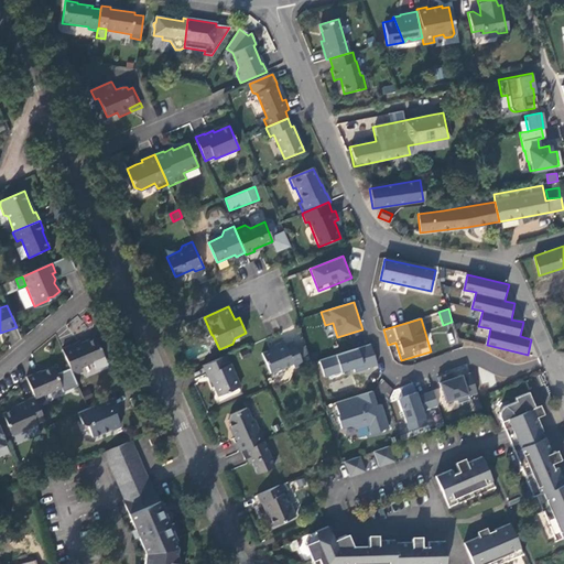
[(260,349),(269,369),(291,359),(293,365),(302,360),(291,337),(283,340),(282,338),(272,342),(272,344),(260,349)]
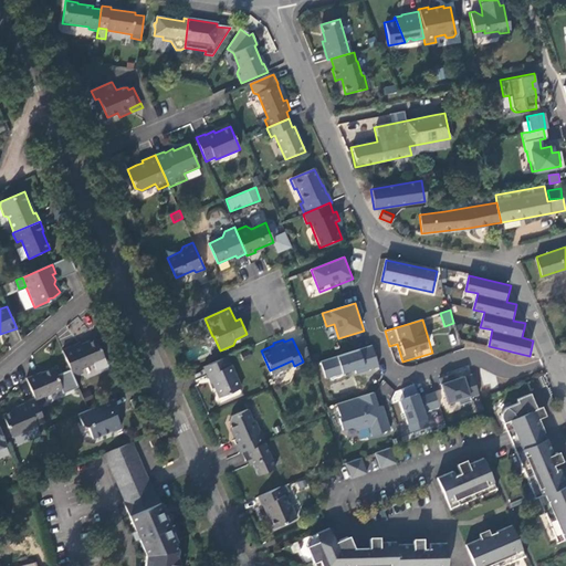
[(72,347),(62,350),(74,377),(83,374),(81,369),(105,358),(96,339),(82,346),(81,344),(72,347)]
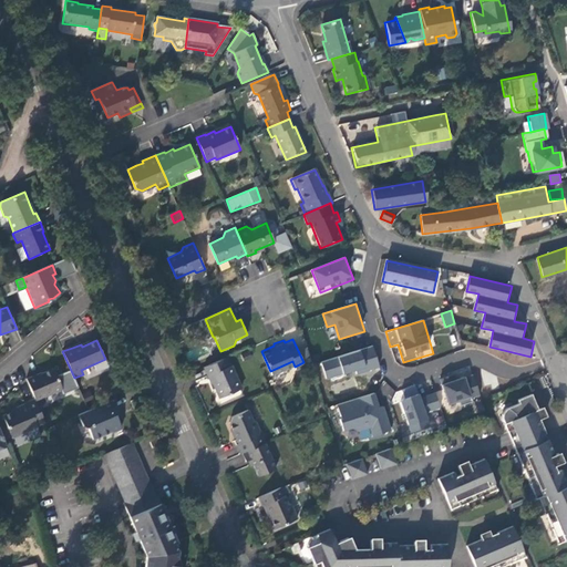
[(326,381),(380,369),(374,347),(320,359),(326,381)]
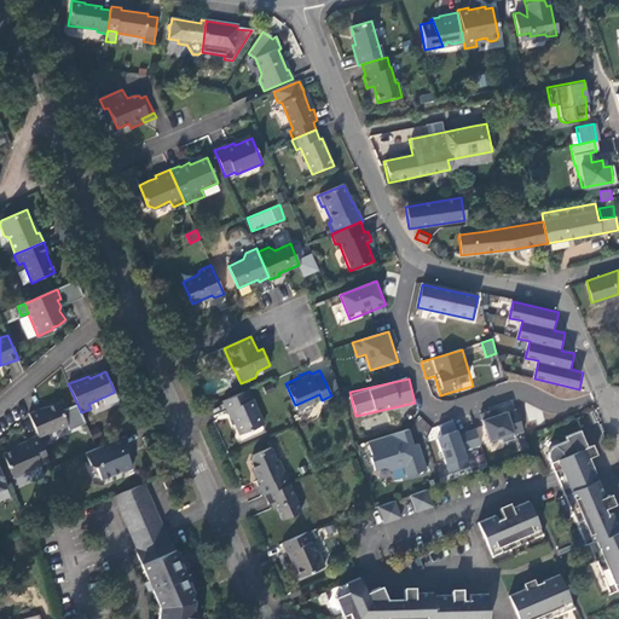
[(247,391),(224,401),(227,410),(229,410),(232,418),(239,435),(264,424),(253,399),(250,400),(247,391)]
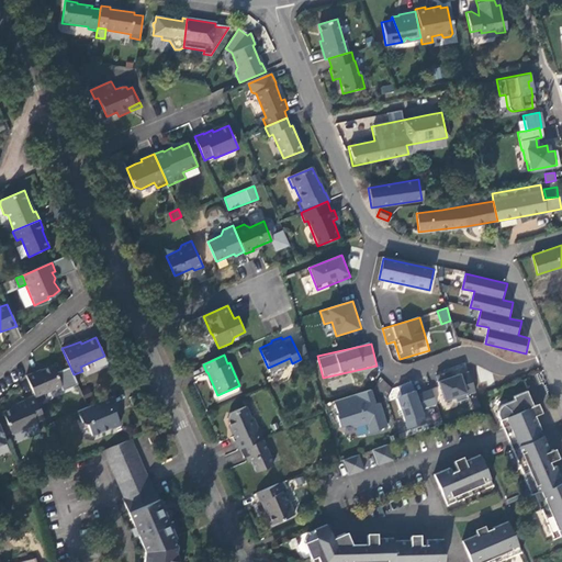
[(35,372),(26,375),(34,395),(37,402),(46,398),(44,394),(62,386),(53,366),(45,369),(36,373),(35,372)]
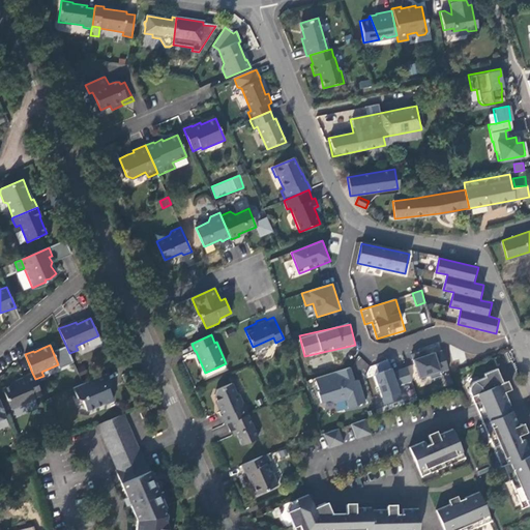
[(448,372),(442,350),(413,358),(419,380),(448,372)]
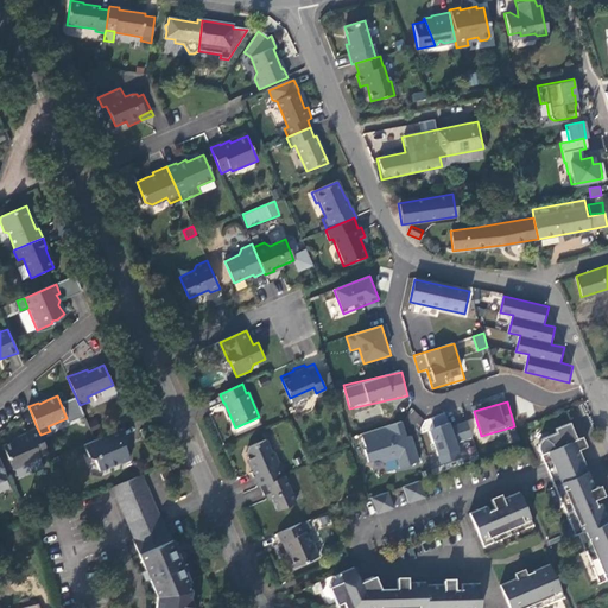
[(434,417),(435,425),(447,424),(444,415),(434,417)]
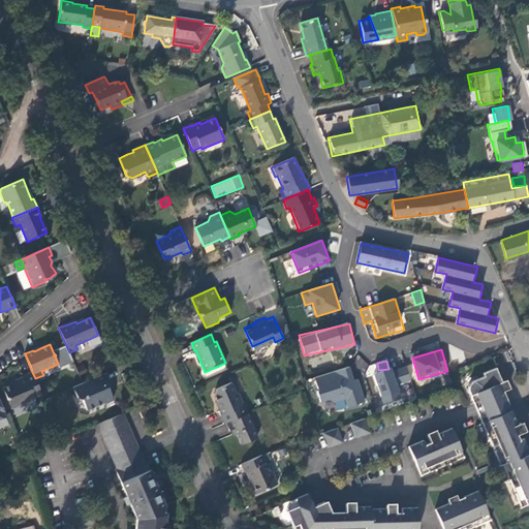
[(408,366),(396,368),(397,384),(410,383),(408,366)]
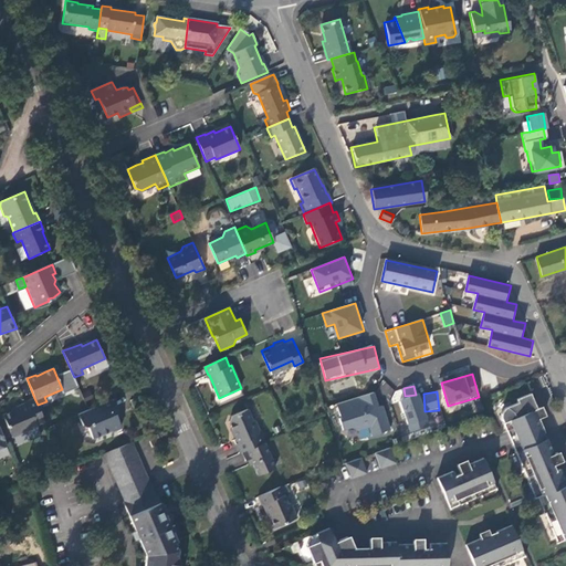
[(390,431),(384,404),(378,405),(376,392),(336,402),(346,442),(390,431)]
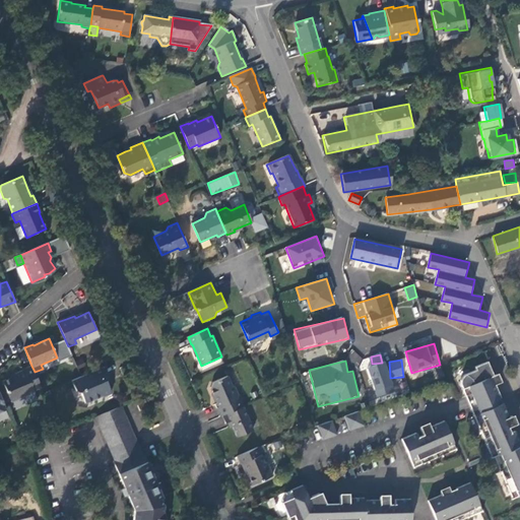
[(386,362),(368,367),(377,397),(395,392),(386,362)]
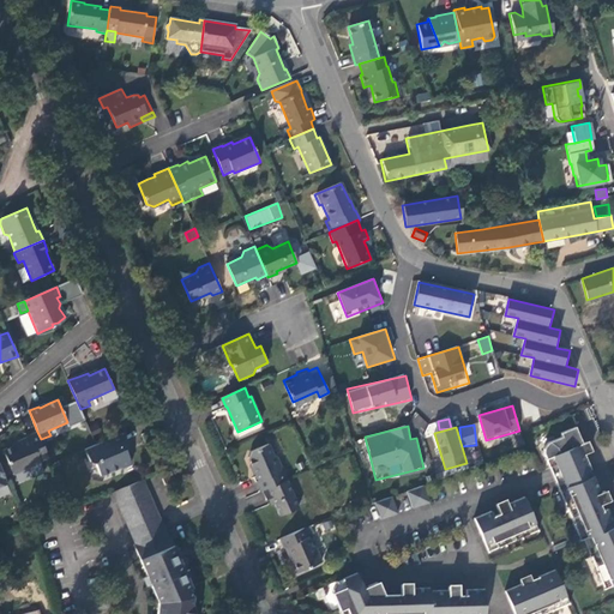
[(546,459),(549,469),(577,457),(573,449),(583,445),(576,427),(560,433),(561,437),(552,441),(548,443),(546,444),(545,446),(543,449),(543,452),(545,456),(546,459)]
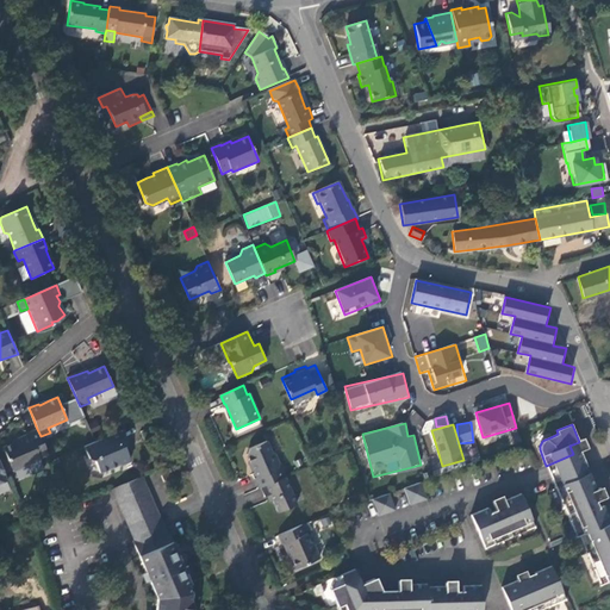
[(44,456),(48,455),(41,436),(37,429),(29,433),(29,435),(19,439),(20,441),(12,444),(4,448),(13,472),(29,465),(31,471),(43,466),(39,459),(44,456)]
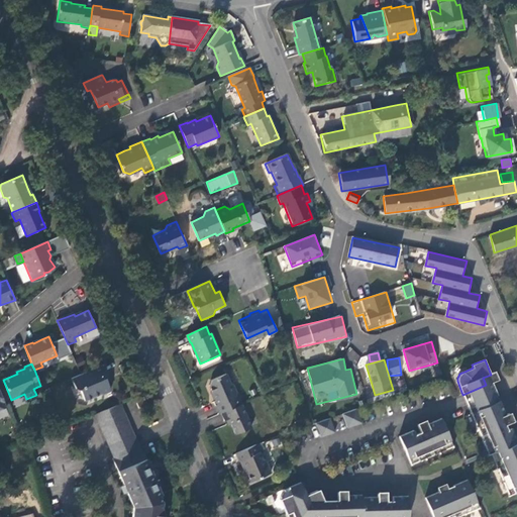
[(107,376),(103,365),(81,375),(71,379),(76,389),(80,391),(85,401),(102,394),(102,396),(110,392),(106,384),(105,380),(103,380),(102,378),(107,376)]
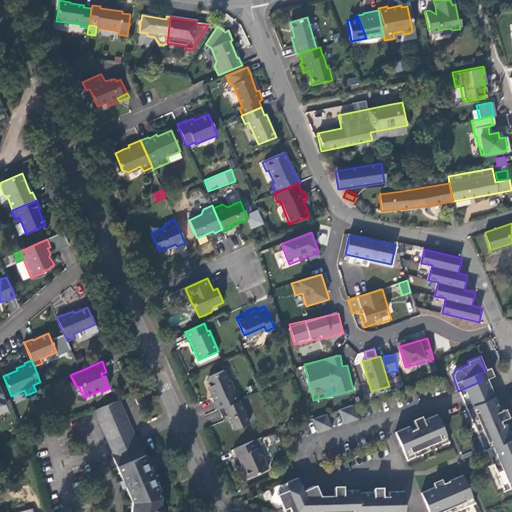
[(214,402),(217,410),(219,410),(239,401),(231,381),(228,380),(224,370),(209,377),(207,382),(211,391),(216,401),(214,402)]
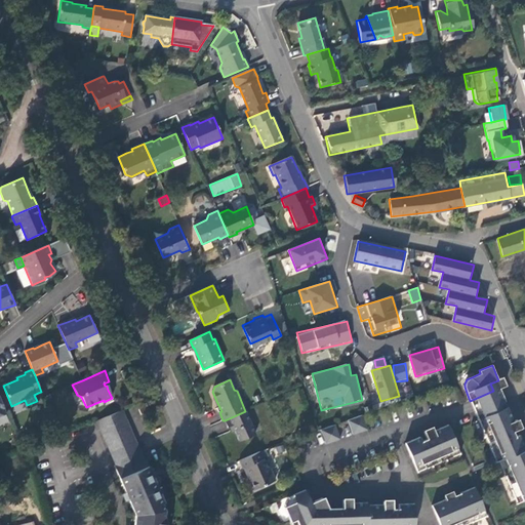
[(493,391),(470,401),(475,413),(502,401),(497,389),(493,391)]
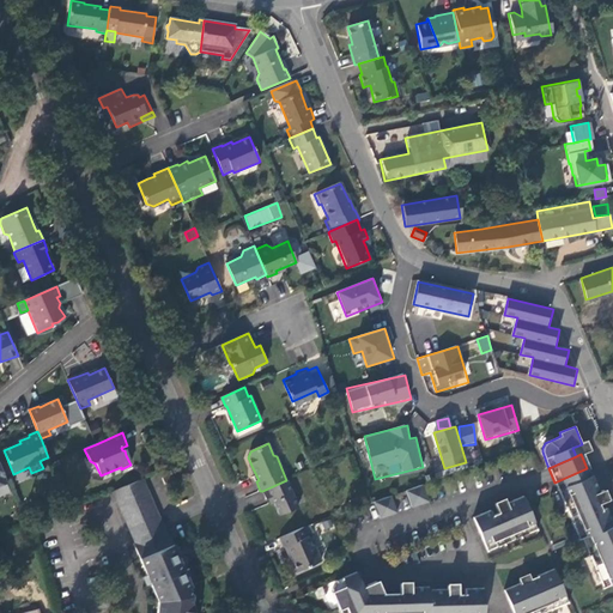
[(587,468),(554,483),(557,485),(580,539),(583,538),(604,588),(612,583),(612,523),(606,508),(600,510),(598,503),(596,502),(593,503),(590,497),(600,493),(599,491),(589,467),(587,468)]
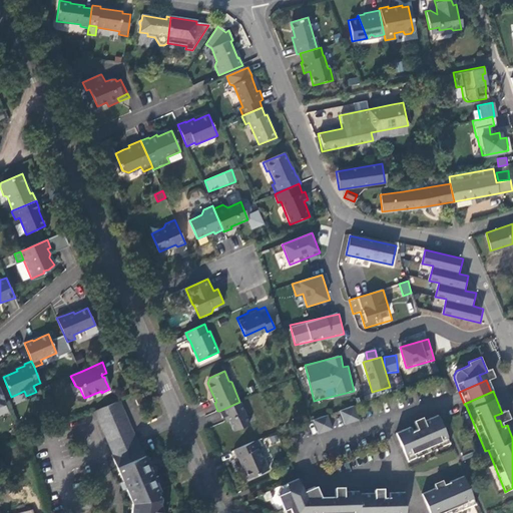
[(161,512),(162,506),(159,506),(160,499),(157,492),(159,491),(153,477),(152,478),(152,476),(150,471),(151,471),(137,438),(120,401),(92,413),(109,449),(116,463),(121,477),(123,482),(120,484),(123,490),(126,489),(132,503),(132,504),(130,512),(161,512)]
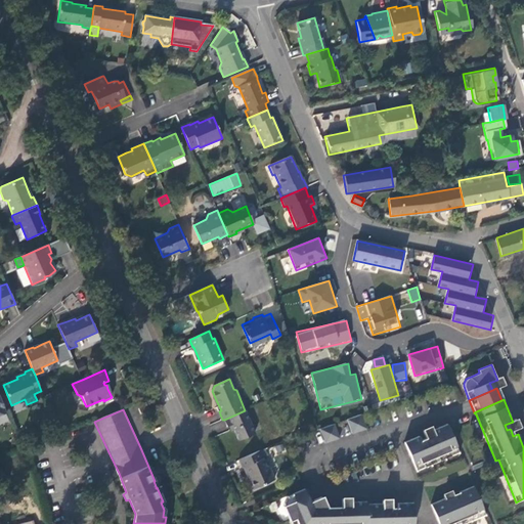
[(255,434),(245,410),(224,420),(227,427),(228,426),(231,425),(234,430),(236,436),(238,440),(255,434)]
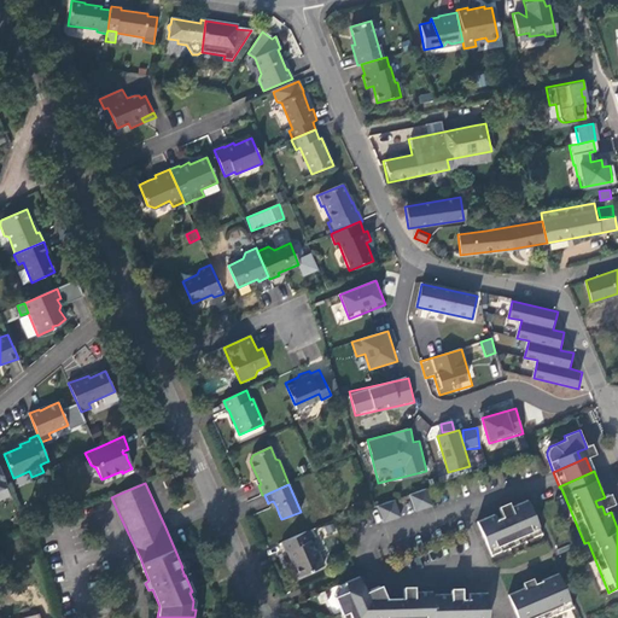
[(426,489),(409,495),(415,512),(432,506),(426,489)]
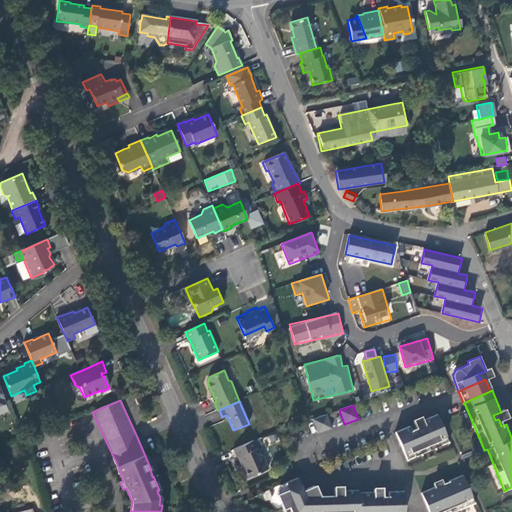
[(501,412),(493,415),(495,420),(498,419),(499,420),(507,417),(503,409),(500,410),(501,412)]
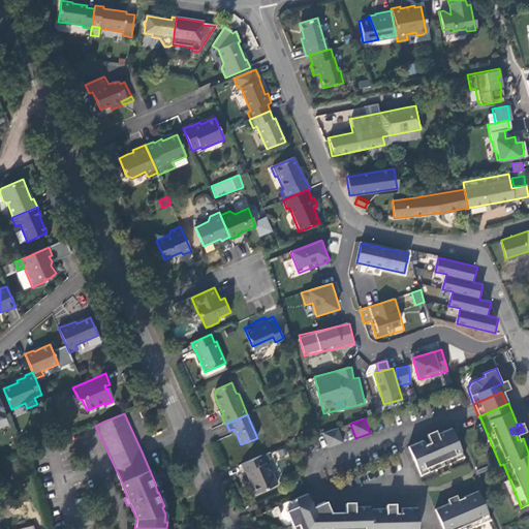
[(342,442),(338,428),(323,433),(328,447),(342,442)]
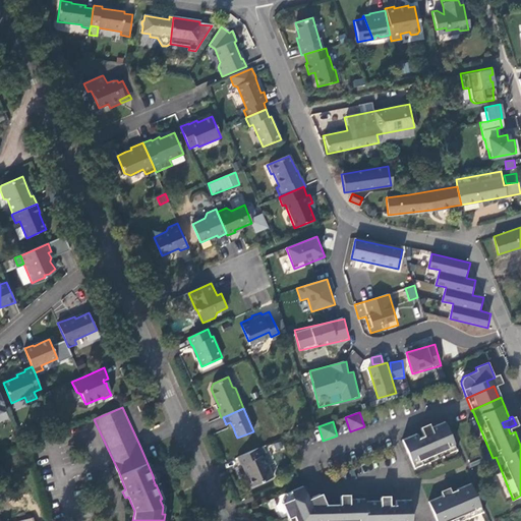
[(416,433),(402,440),(414,468),(457,450),(444,421),(428,428),(432,436),(426,439),(425,436),(424,436),(418,439),(416,433)]
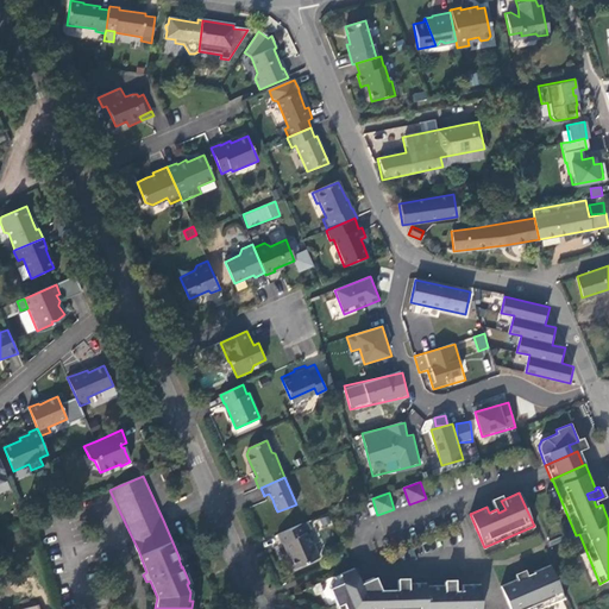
[(501,501),(500,497),(491,500),(496,509),(497,509),(498,513),(506,509),(501,501)]
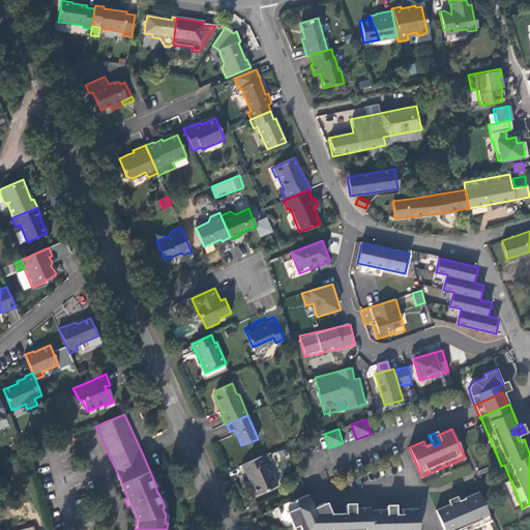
[(262,457),(240,466),(244,474),(245,473),(247,477),(249,481),(251,481),(257,494),(277,486),(272,473),(269,471),(262,457)]
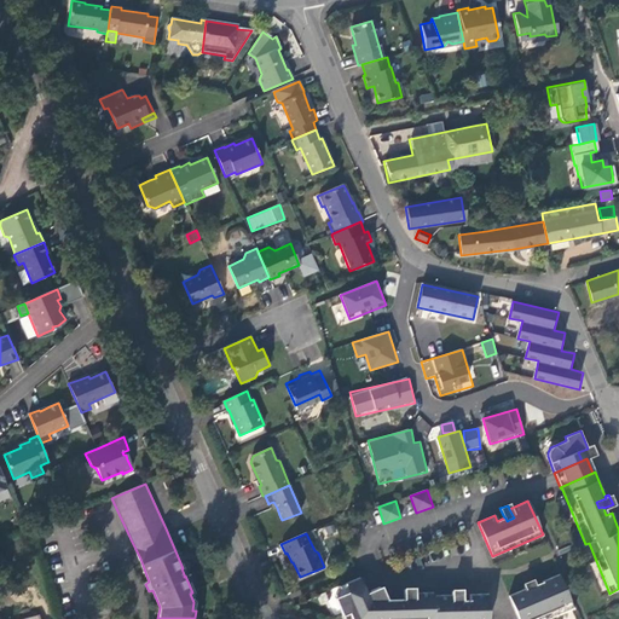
[(527,588),(509,596),(519,618),(549,618),(573,609),(559,574),(542,582),(544,588),(536,591),(538,595),(531,597),(527,588)]
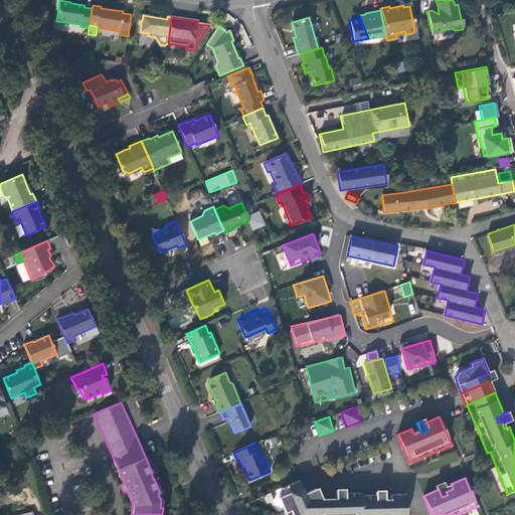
[(286,486),(289,493),(302,486),(299,480),(286,486)]
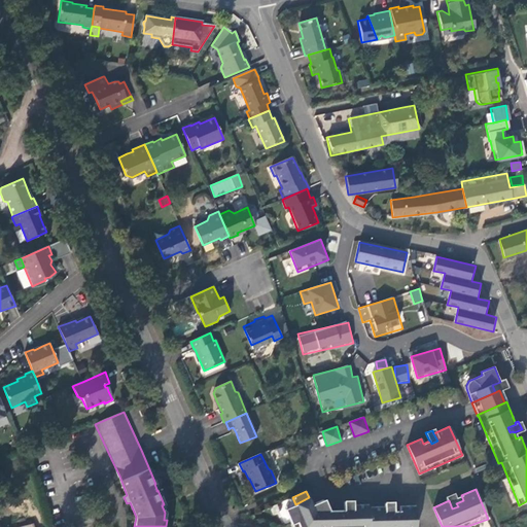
[(288,499),(289,500),(287,501),(286,502),(285,504),(285,507),(285,508),(295,504),(292,497),(288,499)]
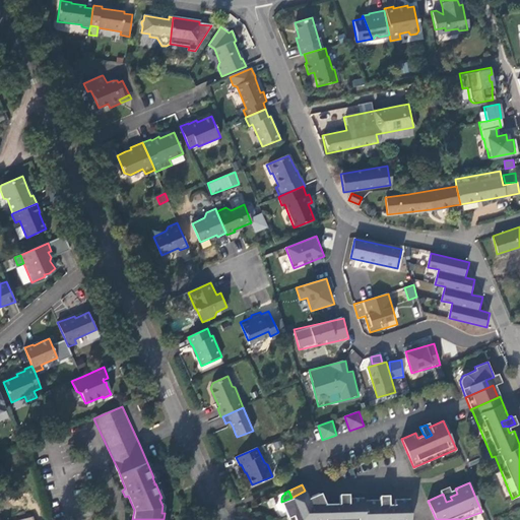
[(410,519),(410,499),(394,499),(394,504),(388,505),(387,505),(387,508),(381,508),(381,500),(379,500),(364,500),(364,498),(348,498),(347,498),(347,506),(341,507),(341,504),(339,504),(325,504),(325,507),(316,507),(315,505),(323,502),(322,500),(314,504),(314,505),(311,506),(308,498),(305,491),(291,498),(281,502),(287,516),(293,514),(295,519),(410,519)]
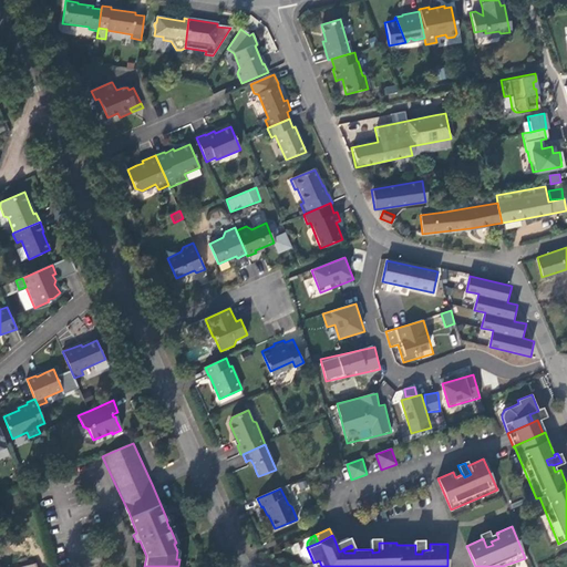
[(348,537),(336,543),(339,552),(342,550),(342,549),(351,545),(348,537)]
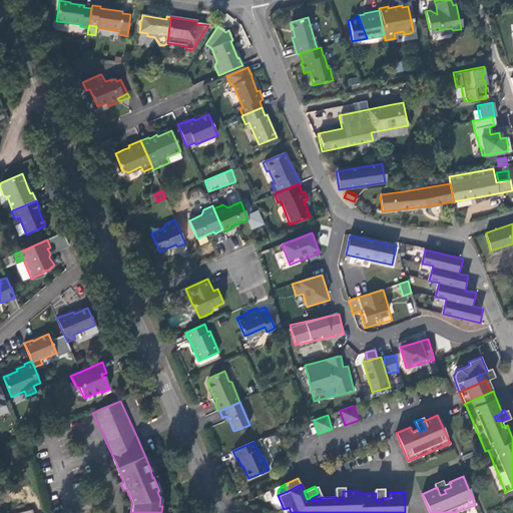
[(335,497),(337,497),(337,500),(343,499),(343,491),(344,491),(344,488),(335,488),(335,497)]
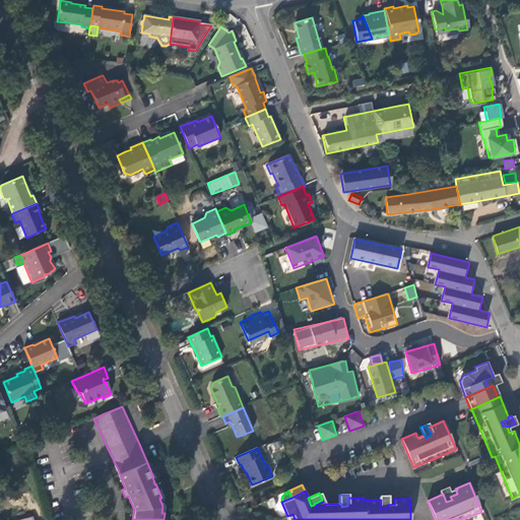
[(388,496),(379,497),(379,500),(381,500),(381,508),(387,508),(387,505),(388,505),(388,496)]
